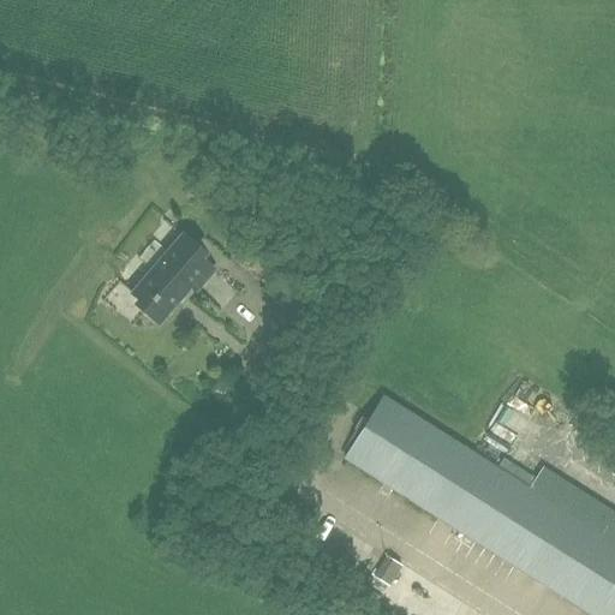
[(181,234),(130,293),(145,306),(142,311),(157,326),(209,266),(197,257),(202,252),(181,234)]
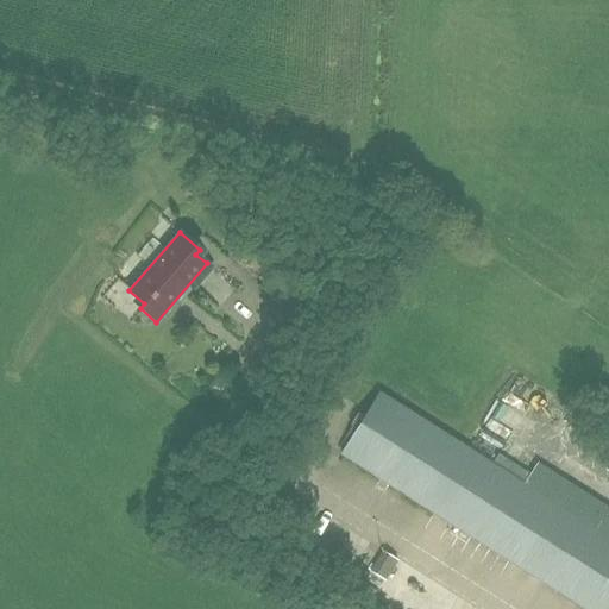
[(521,375),(508,395),(519,401),(531,382),(521,375)]
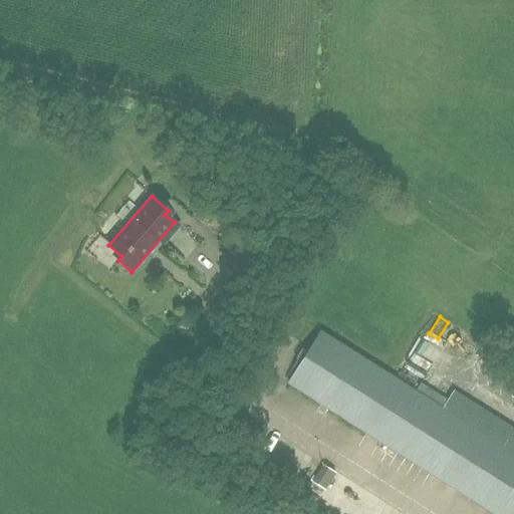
[(513,513),(513,455),(320,332),(288,383),(496,513),(513,513)]
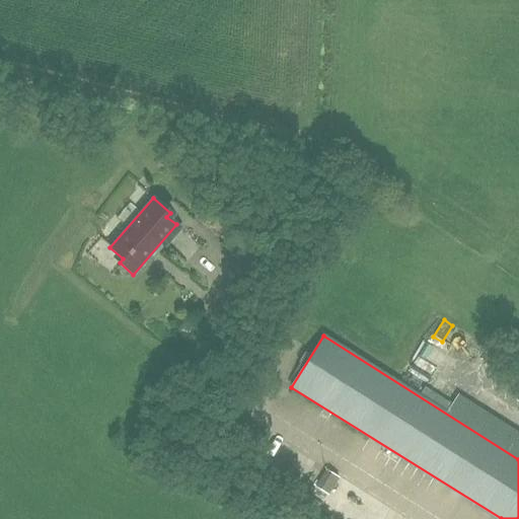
[(332,492),(343,472),(331,465),(320,486),(332,492)]
